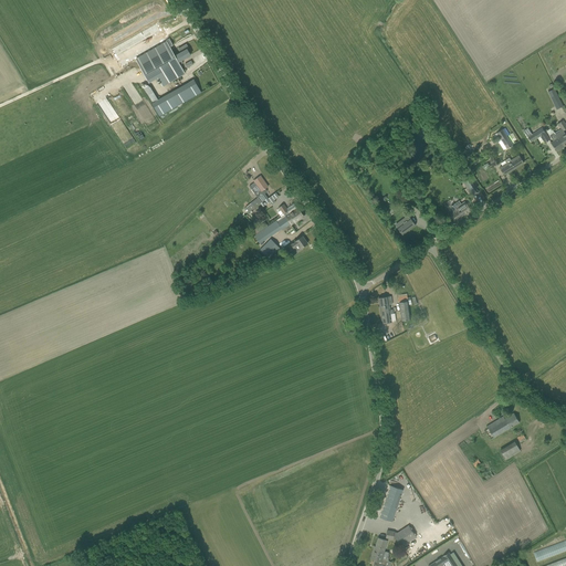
[(180,75),(185,73),(178,62),(190,55),(187,50),(189,49),(186,44),(178,49),(180,53),(177,55),(176,54),(175,55),(169,45),(170,45),(169,43),(168,43),(167,42),(163,45),(137,60),(147,77),(155,73),(163,85),(180,75)]
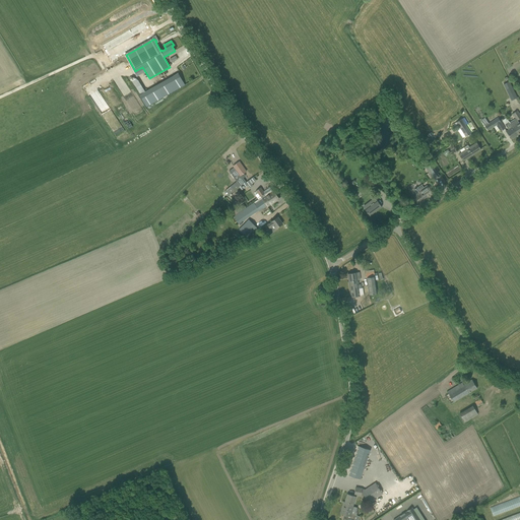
[(120,44),(122,50),(129,47),(127,41),(120,44)]
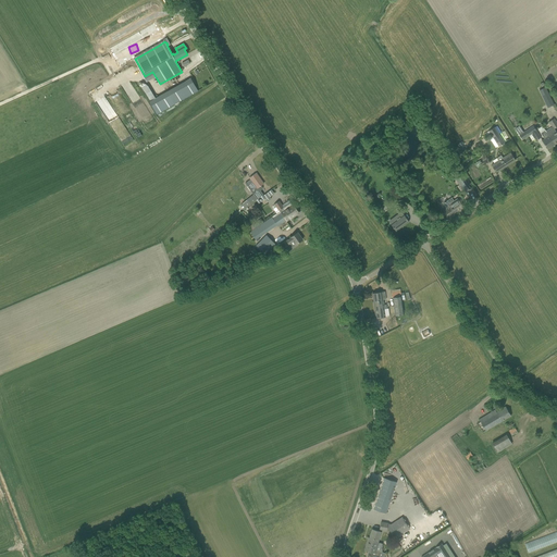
[(172,106),(193,94),(198,90),(190,78),(186,81),(164,93),(172,106)]
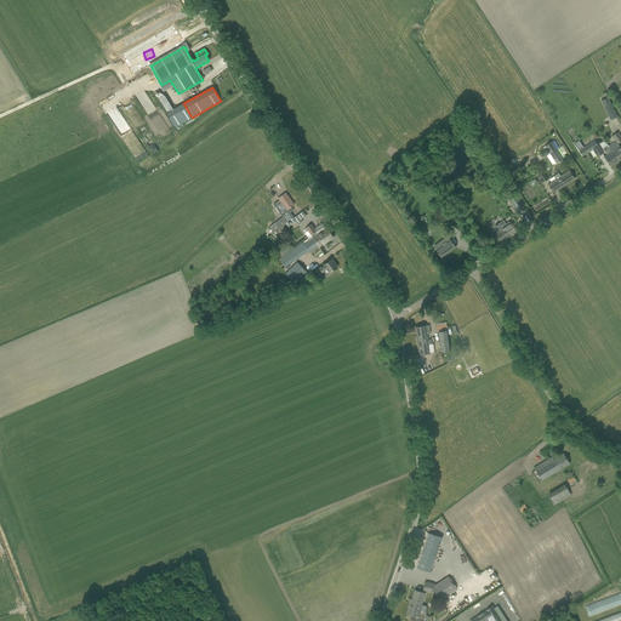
[(608,97),(602,101),(611,120),(617,117),(608,97)]
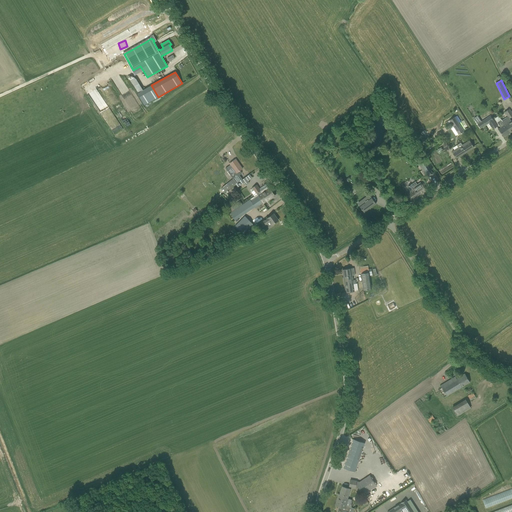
[(511,131),(511,122),(511,121),(510,119),(511,117),(511,113),(509,109),(505,112),(508,117),(506,118),(506,119),(502,121),(510,133),(511,131)]
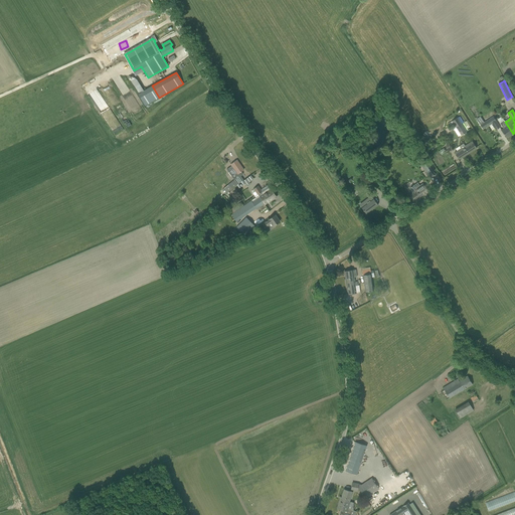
[(484,123),(480,117),(476,119),(483,130),(489,126),(486,121),(484,123)]
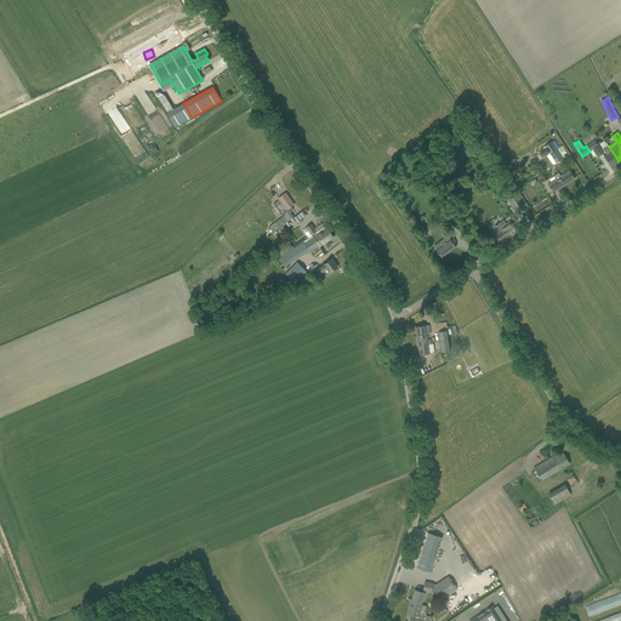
[(551,142),(545,146),(545,147),(556,163),(562,159),(551,142)]
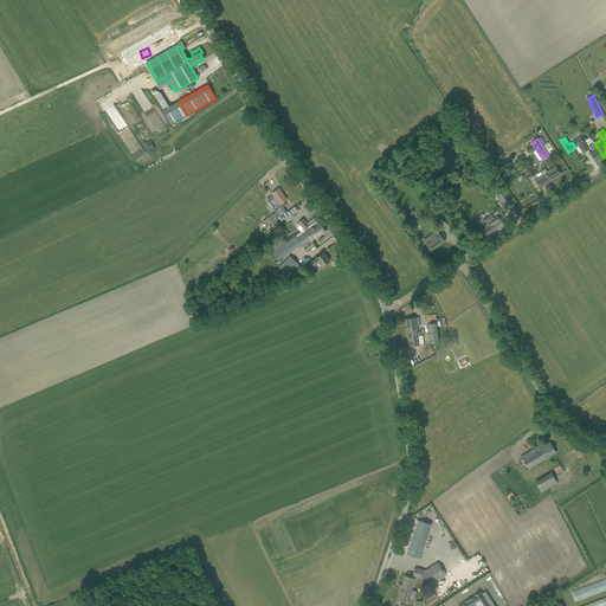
[(588,150),(582,142),(578,146),(582,152),(584,153),(588,150)]
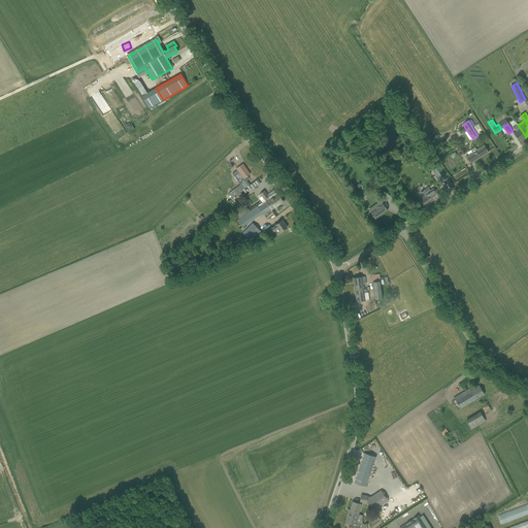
[(513,127),(516,132),(514,133),(519,141),(526,137),(518,125),(517,124),(513,127)]
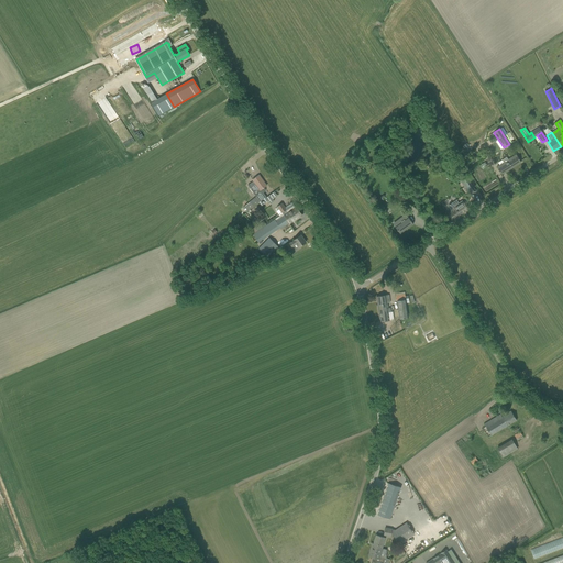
[(521,163),(518,157),(516,155),(508,161),(506,156),(501,159),(504,163),(497,167),(503,175),(521,163)]
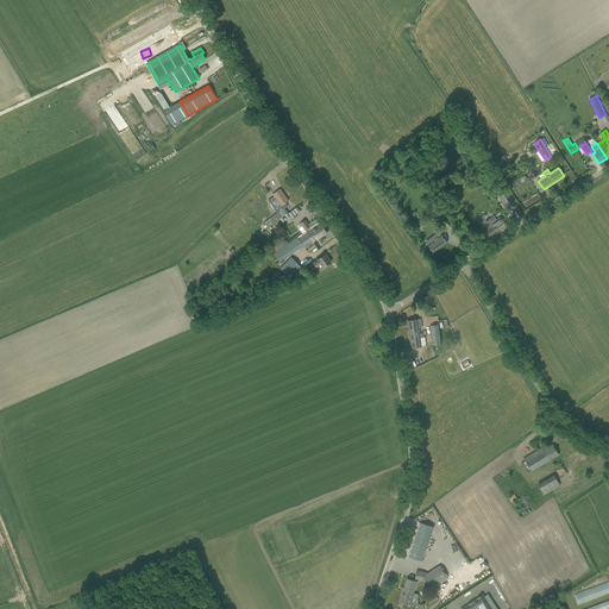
[(274,194),(275,196),(268,201),(270,203),(272,202),(276,208),(275,209),(278,213),(264,224),(268,228),(288,212),(286,208),(287,206),(287,205),(286,202),(288,201),(280,189),(274,194)]
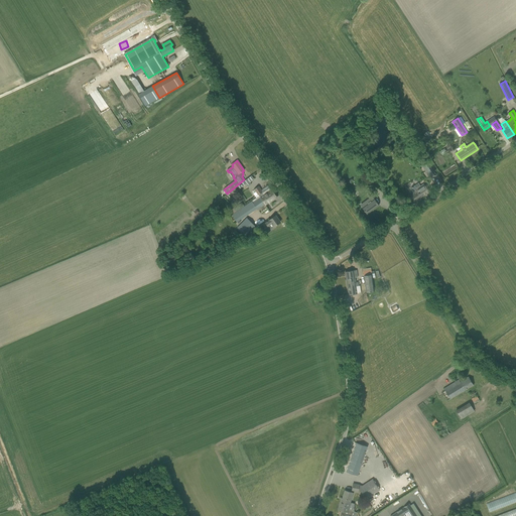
[(426,161),(421,165),(425,171),(430,177),(435,174),(430,167),(426,161)]
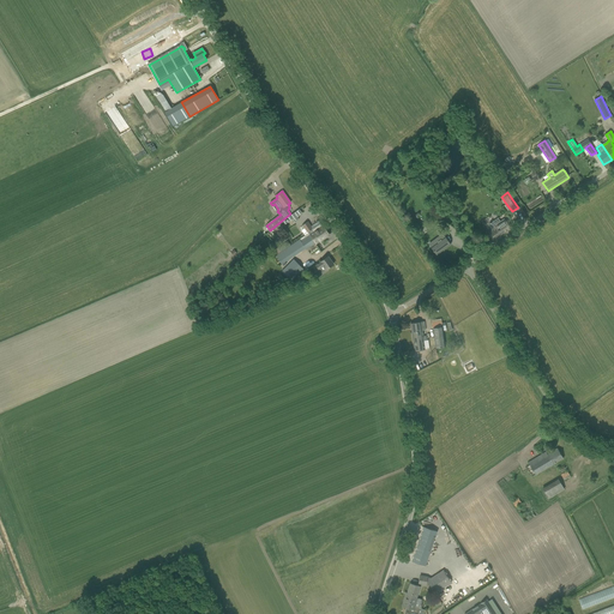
[(493,230),(488,233),(494,241),(494,240),(498,238),(498,236),(505,232),(506,232),(507,230),(512,228),(509,222),(507,218),(497,226),(493,221),(492,222),(491,222),(489,223),(489,224),(488,224),(493,230)]
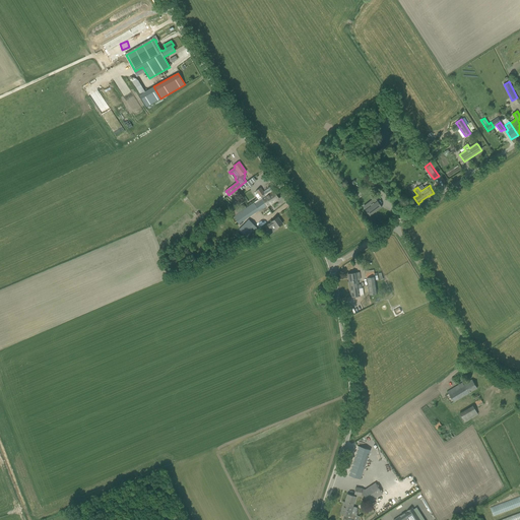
[(274,191),(273,192),(272,190),(265,194),(260,188),(256,191),(261,197),(267,206),(279,199),(274,191)]
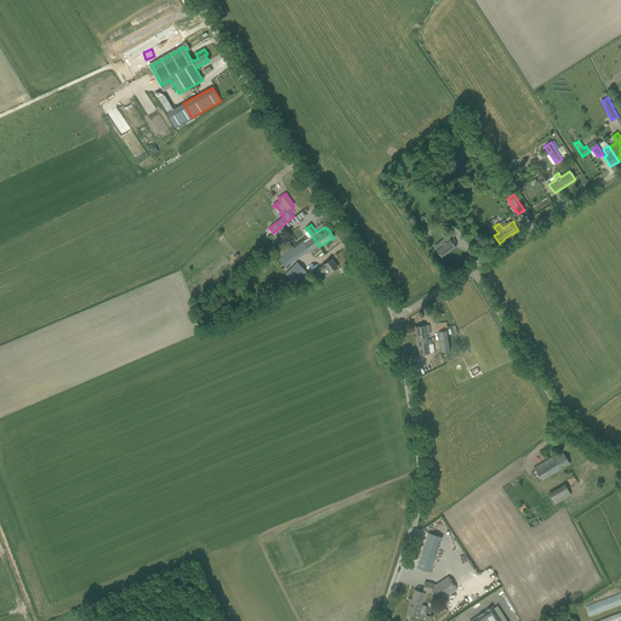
[(319,246),(312,235),(311,237),(312,237),(297,246),(303,255),(308,251),(309,252),(319,246)]
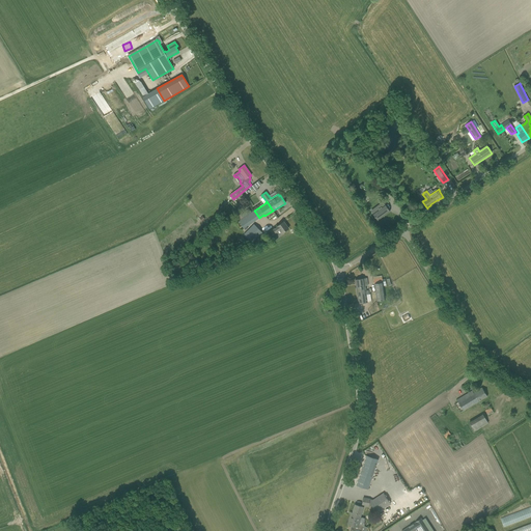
[(376,210),(372,214),(373,216),(378,220),(390,212),(386,206),(385,204),(382,206),(376,210)]
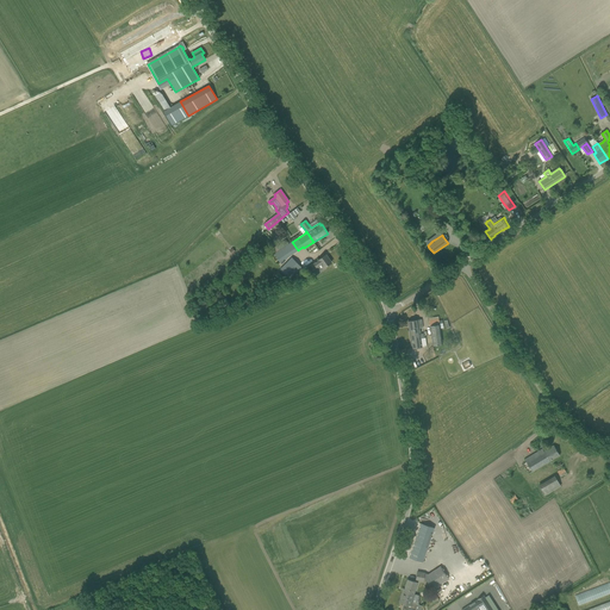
[(325,255),(315,262),(317,266),(316,267),(319,271),(321,269),(322,272),(325,268),(324,267),(331,262),(325,255)]
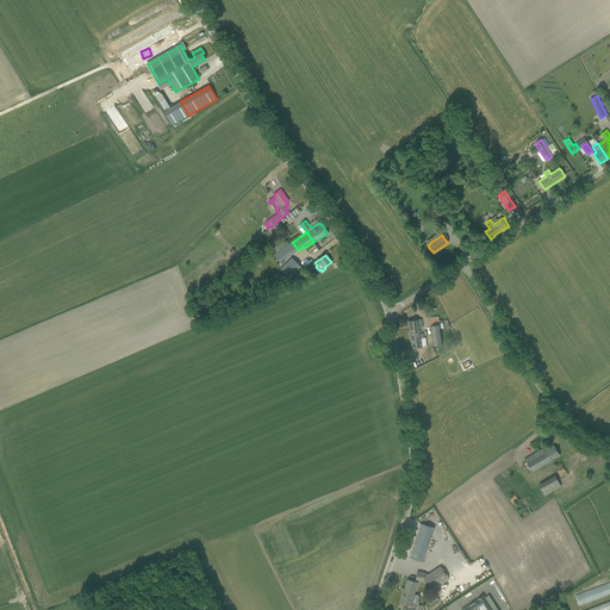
[(291,280),(302,268),(292,257),(280,269),(291,280)]
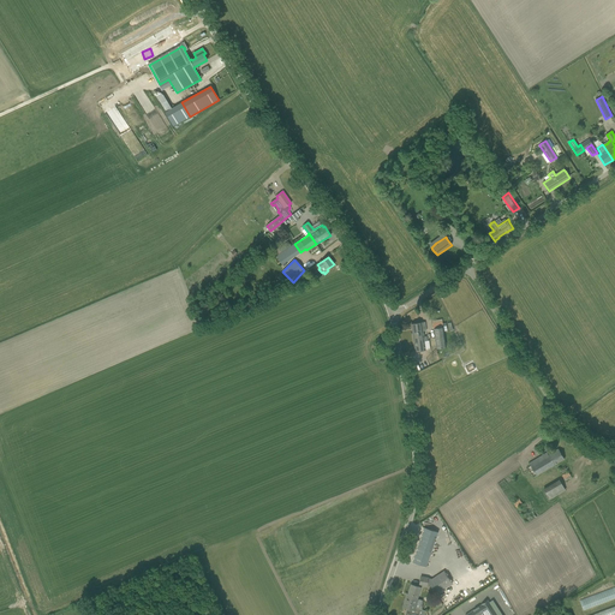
[(278,278),(284,284),(287,280),(280,274),(278,278)]
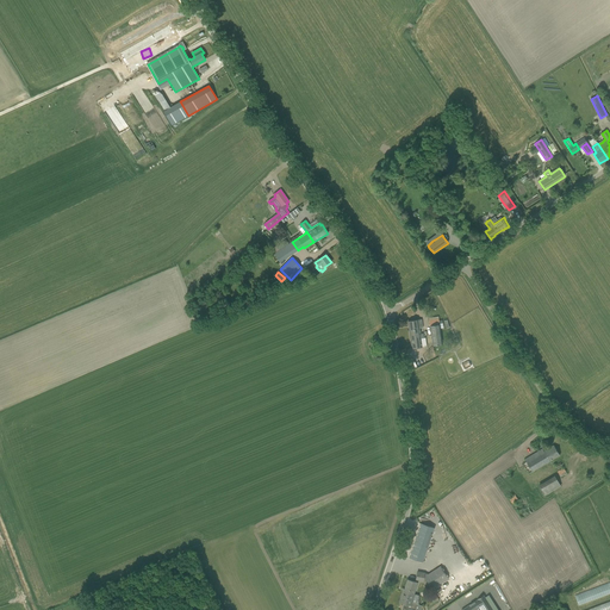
[(408,321),(410,335),(419,334),(419,329),(423,328),(422,319),(418,319),(408,321)]
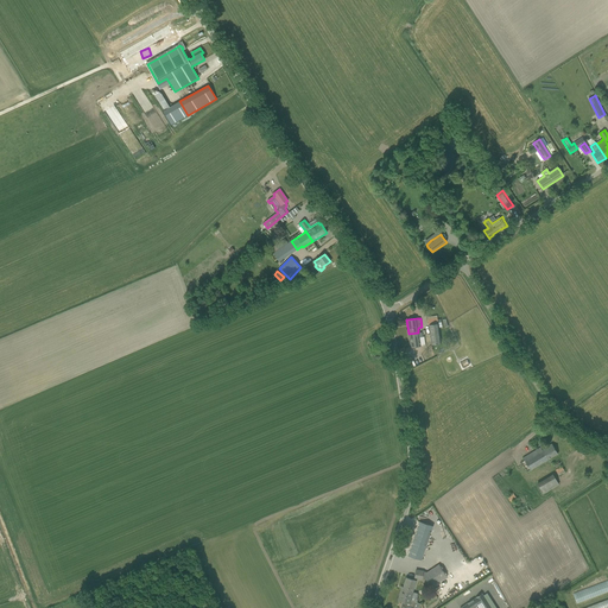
[(429,325),(430,330),(439,329),(438,324),(437,318),(428,320),(429,325)]
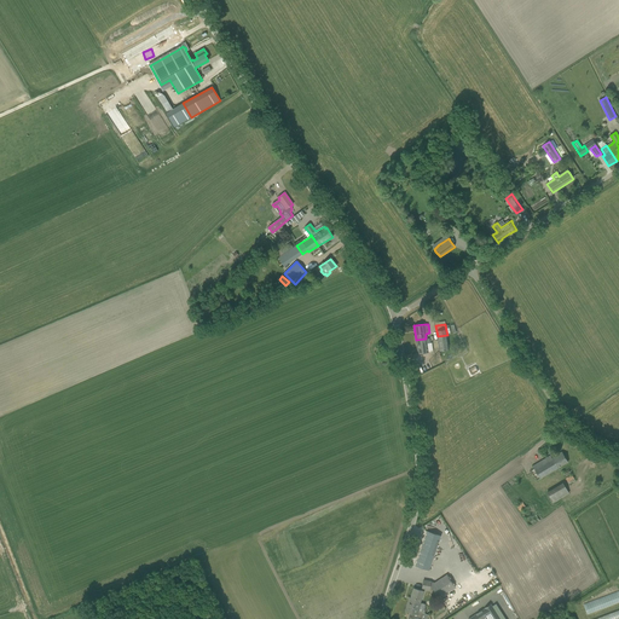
[(447,335),(438,336),(439,351),(449,350),(447,335)]
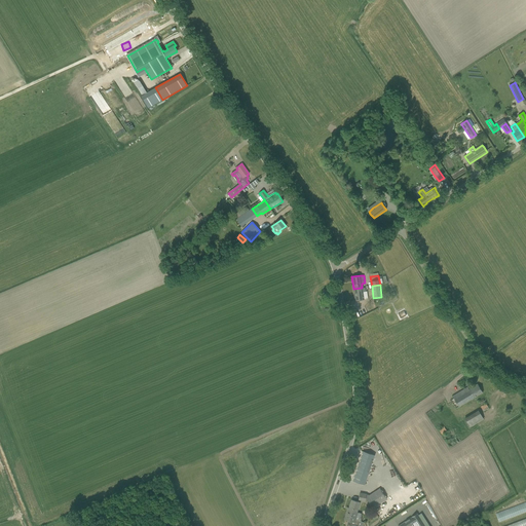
[(362,288),(353,289),(355,301),(368,299),(367,292),(365,292),(365,288),(362,288)]
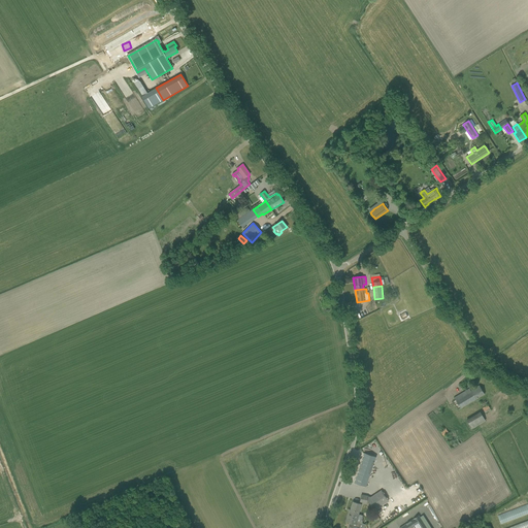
[(480,386),(474,388),(470,391),(469,388),(454,397),(455,400),(452,401),(458,410),(485,394),(480,386)]
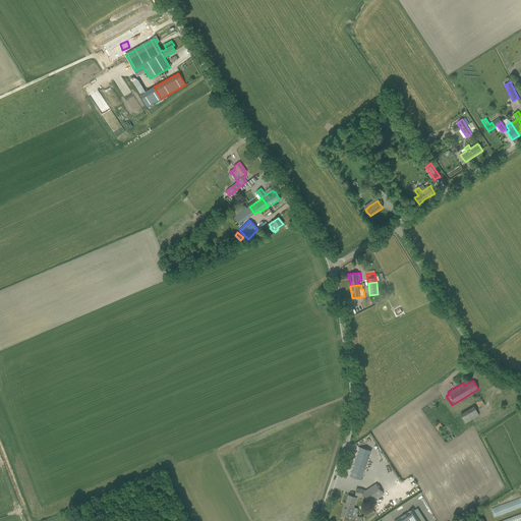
[(465,423),(479,415),(473,406),(459,414),(465,423)]
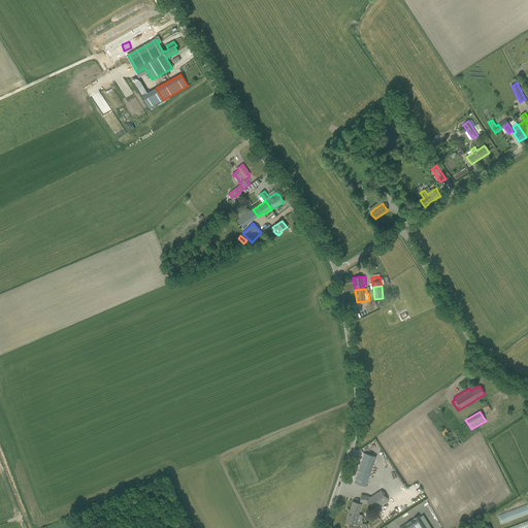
[(443,436),(449,433),(446,428),(440,432),(443,436)]
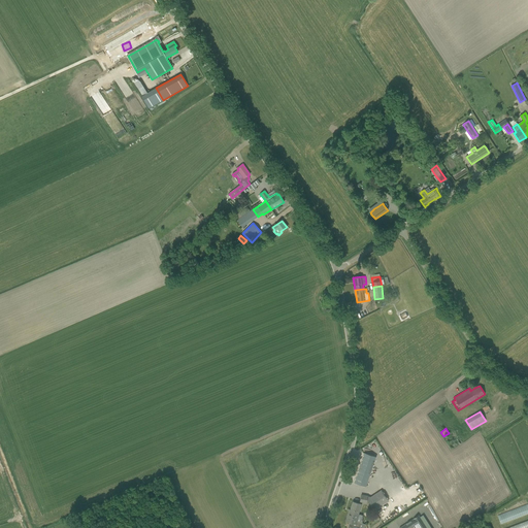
[(452,451),(461,443),(458,439),(449,447),(452,451)]
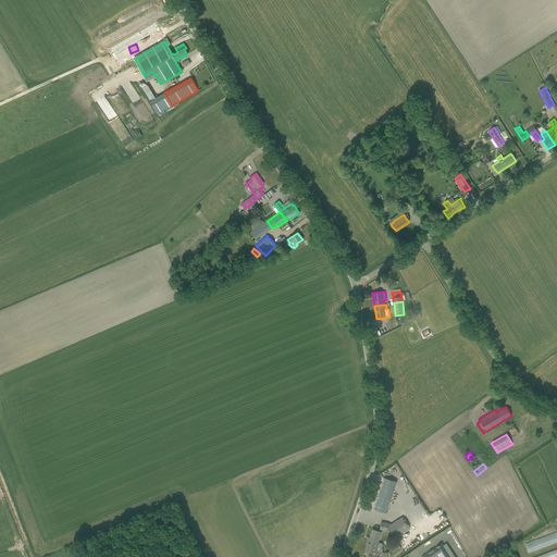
[(373,509),(379,510),(385,512),(396,482),(384,478),(373,509)]
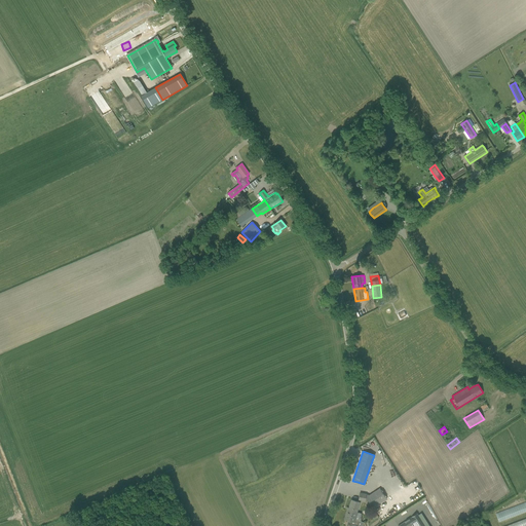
[(373,509),(386,499),(380,488),(369,495),(366,494),(365,500),(368,501),(369,502),(367,503),(369,506),(371,505),(373,509)]
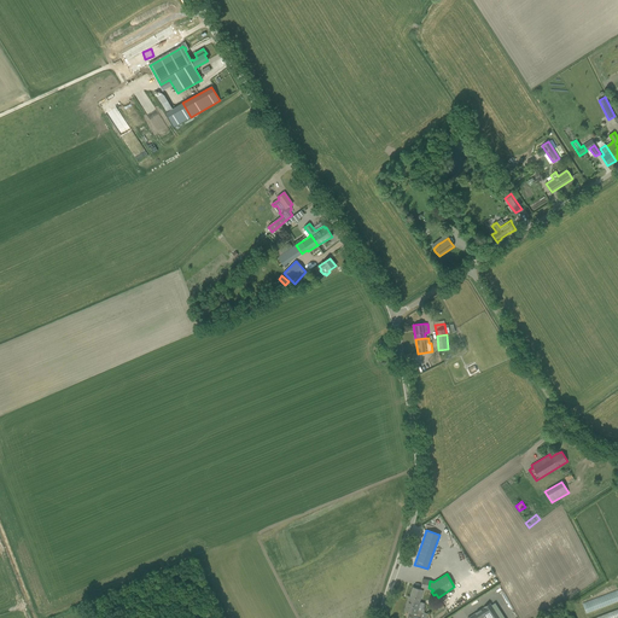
[(409,599),(420,602),(420,601),(419,601),(423,590),(413,587),(409,599)]
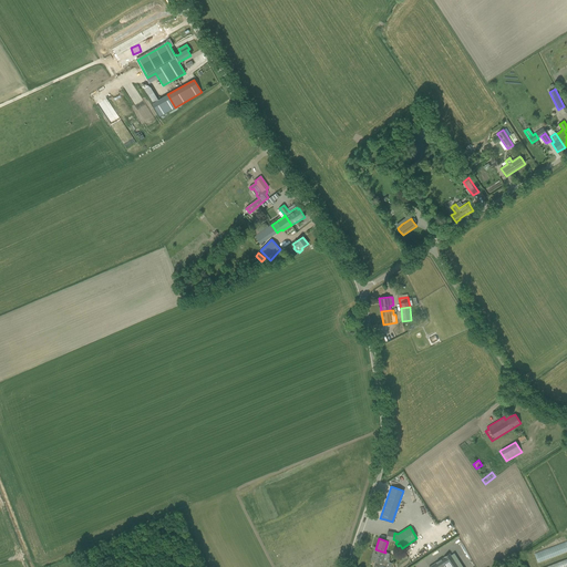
[(374,549),(371,559),(377,562),(375,563),(373,566),(385,566),(388,562),(383,559),(385,553),(375,549),(374,549)]
